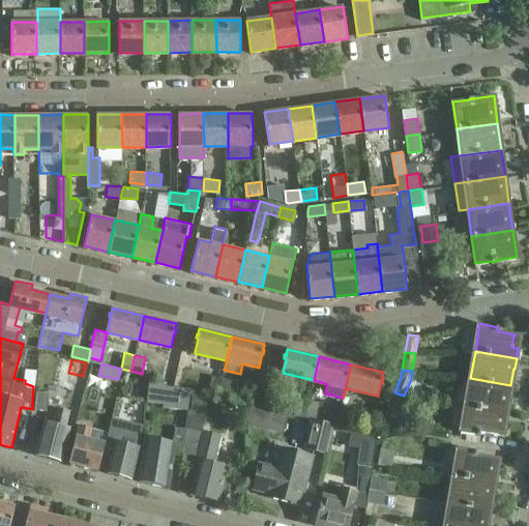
[(218,392),(223,377),(211,374),(207,390),(218,392)]
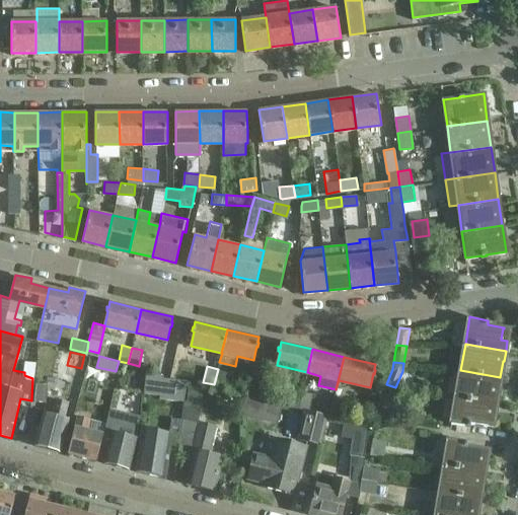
[(185,379),(163,376),(164,374),(147,370),(144,392),(160,394),(160,396),(182,400),(185,379)]
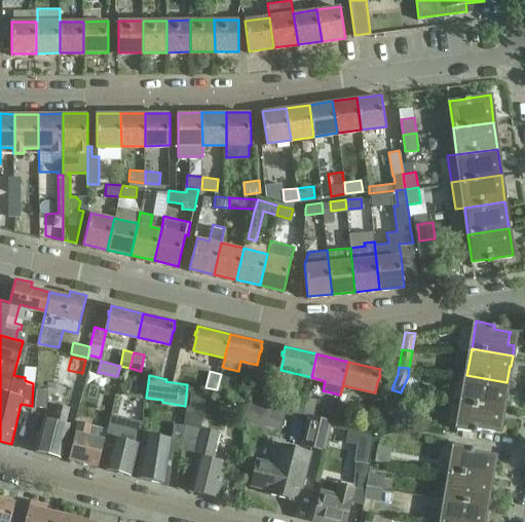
[(507,382),(466,375),(462,402),(503,409),(505,398),(503,398),(507,382)]
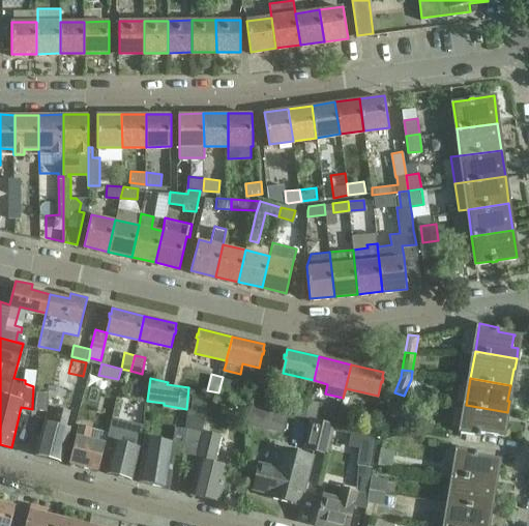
[(262,404),(267,383),(254,380),(250,401),(262,404)]
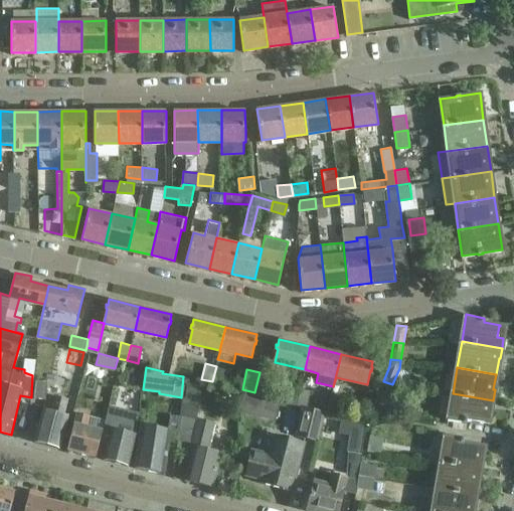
[(260,372),(254,392),(266,395),(271,374),(260,372)]
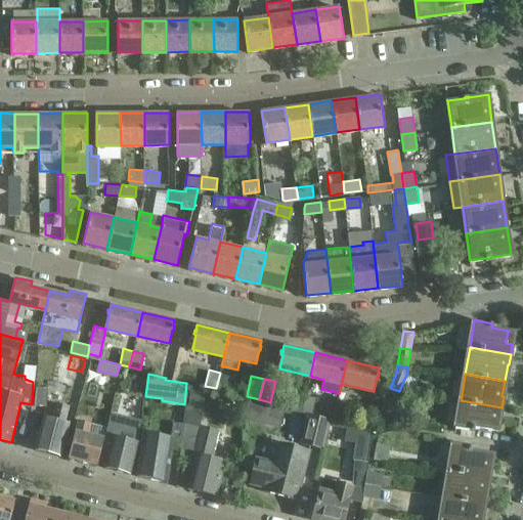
[(191,385),(189,403),(201,404),(203,387),(191,385)]
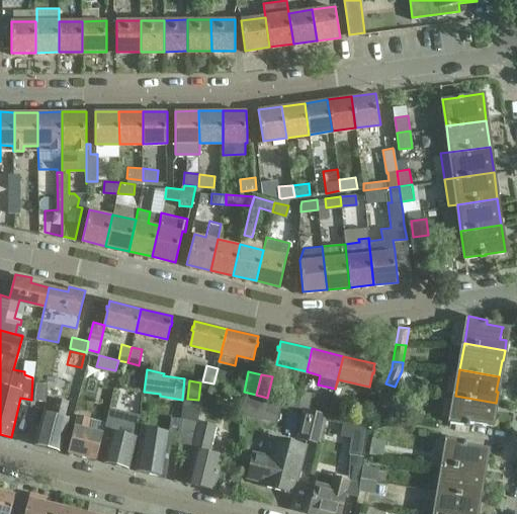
[(48,383),(36,381),(34,400),(46,401),(48,383)]
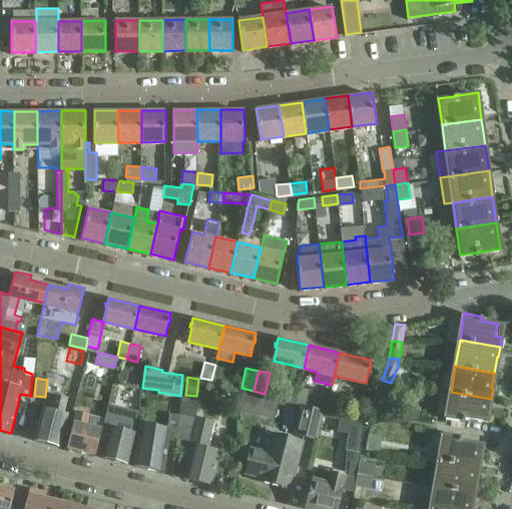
[(391,383),(382,380),(376,396),(385,399),(391,383)]
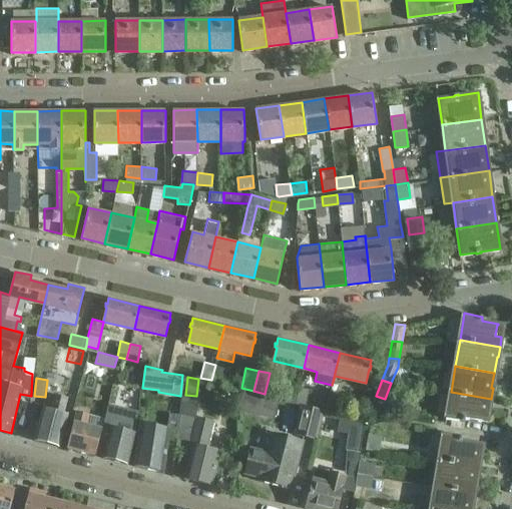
[(286,399),(296,402),(300,386),(290,384),(286,399)]
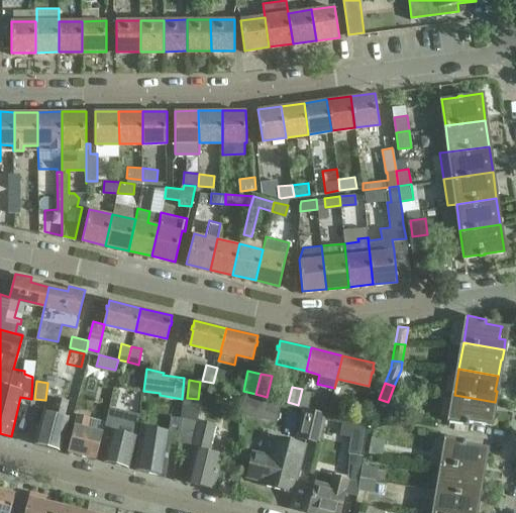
[(311,392),(302,389),(298,405),(308,407),(311,392)]
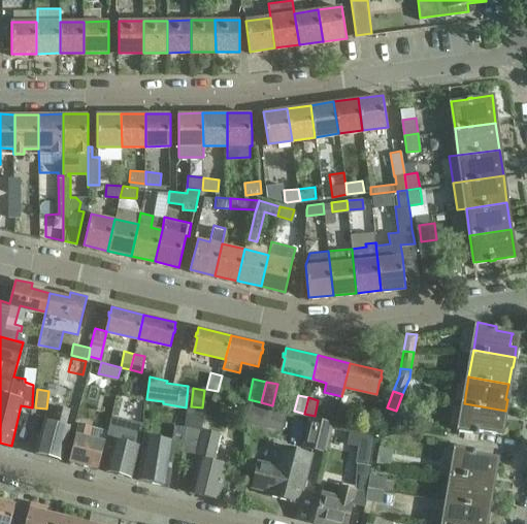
[(252,400),(246,421),(283,429),(288,410),(272,405),(261,402),(252,400)]
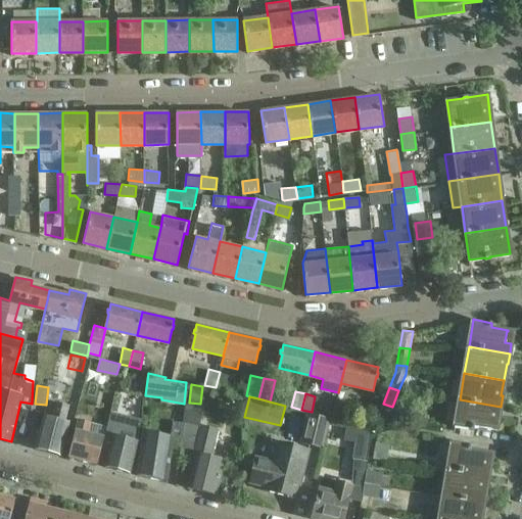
[(461,427),(460,431),(473,434),(474,429),(474,425),(491,428),(491,427),(490,427),(492,415),(499,416),(501,407),(491,405),(460,399),(455,426),(461,427)]
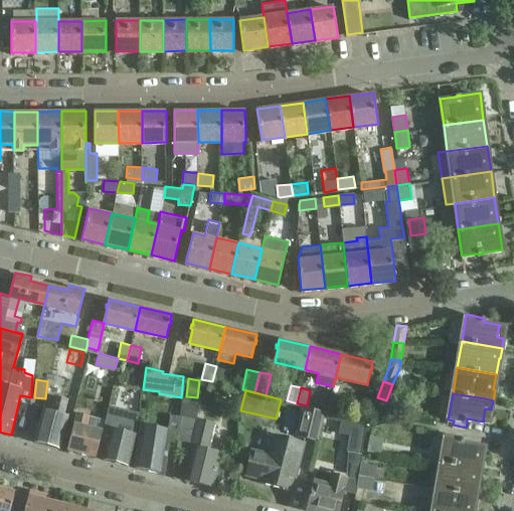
[(66,396),(57,394),(53,409),(43,407),(35,441),(59,447),(67,414),(62,412),(66,396)]
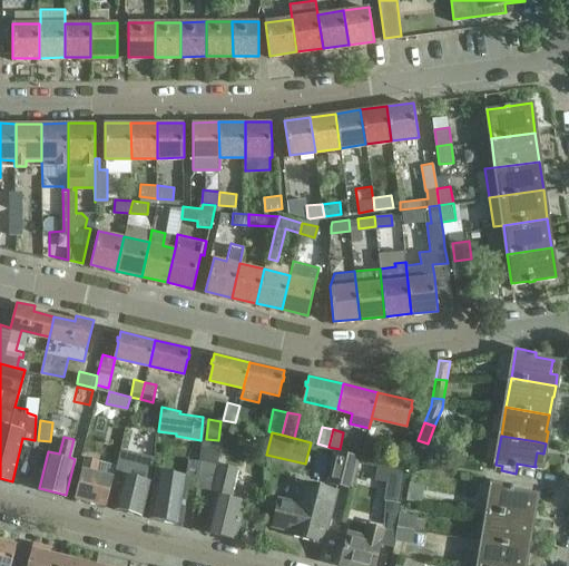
[(146,440),(133,437),(128,455),(115,507),(143,514),(150,479),(133,475),(136,461),(141,462),(146,440)]
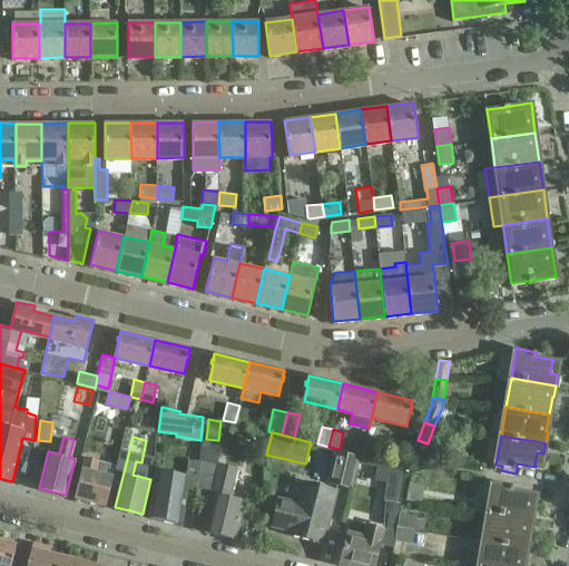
[(383,443),(366,439),(363,451),(381,456),(383,443)]
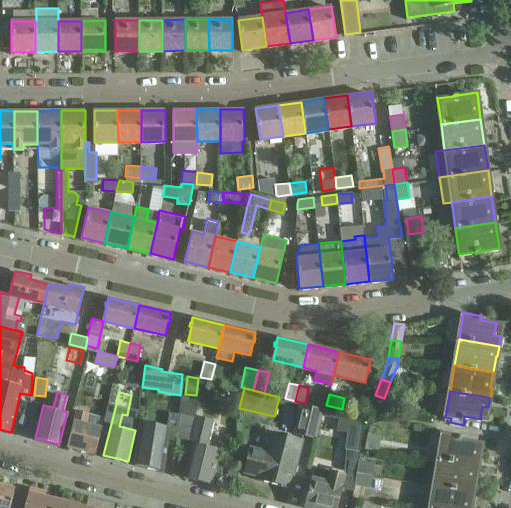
[(181,412),(196,415),(198,398),(182,396),(180,411),(181,412)]
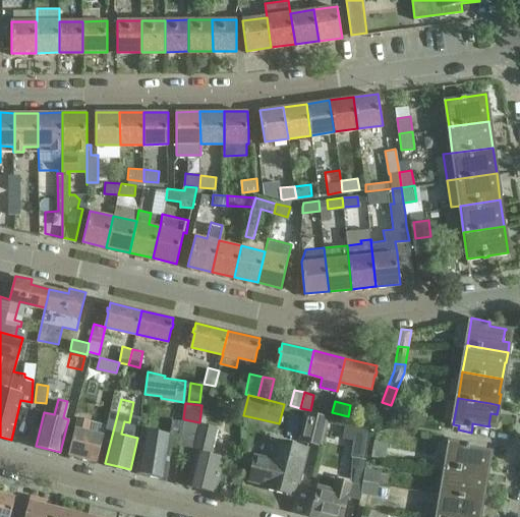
[(328,415),(305,410),(298,440),(320,445),(328,415)]
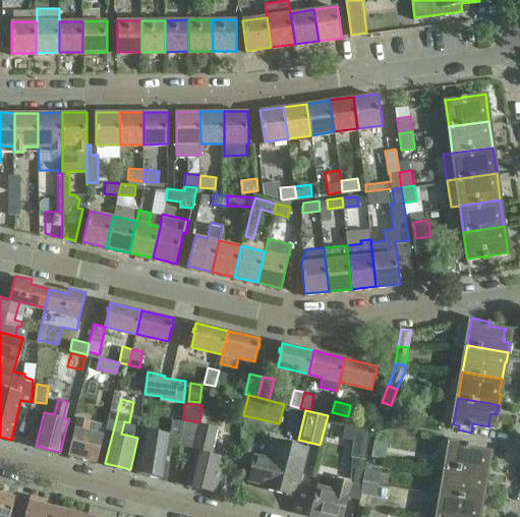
[(92,419),(78,415),(68,454),(97,461),(104,434),(89,429),(92,419)]
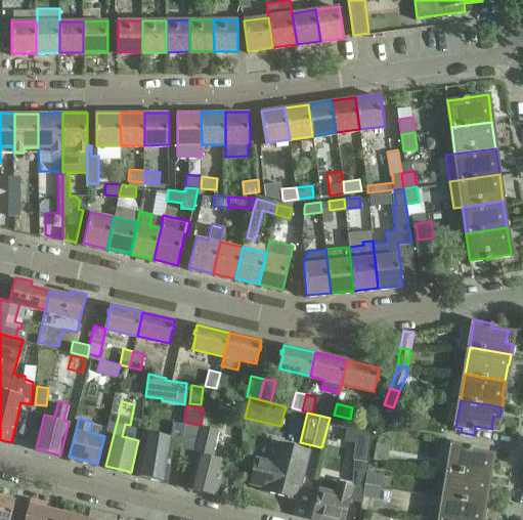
[(215,429),(188,423),(180,455),(197,459),(190,487),(216,493),(224,460),(209,457),(215,429)]
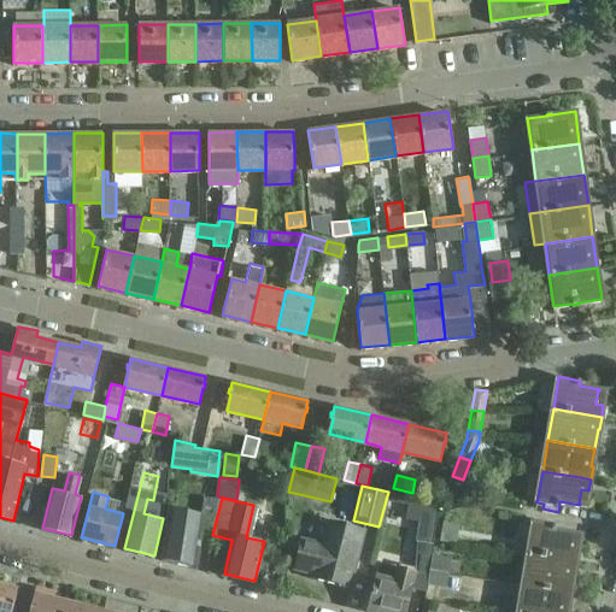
[(376,576),(368,610),(377,611),(404,611),(411,587),(426,588),(429,566),(433,545),(433,541),(439,506),(421,501),(415,539),(417,539),(415,565),(400,562),(399,568),(380,563),(376,576)]
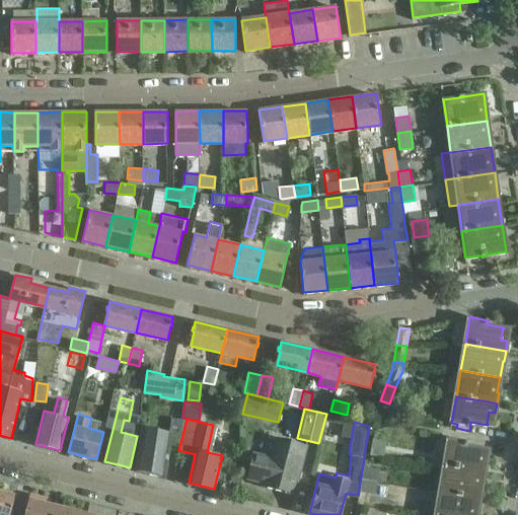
[(172,432),(143,425),(137,465),(136,469),(165,476),(172,432)]
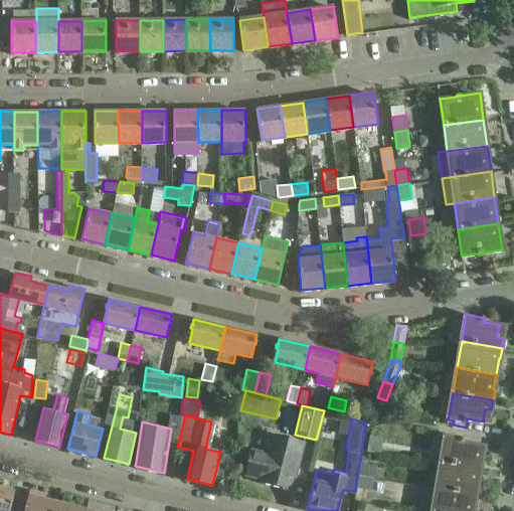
[(386,422),(376,421),(374,435),(369,434),(367,448),(381,451),(386,422)]
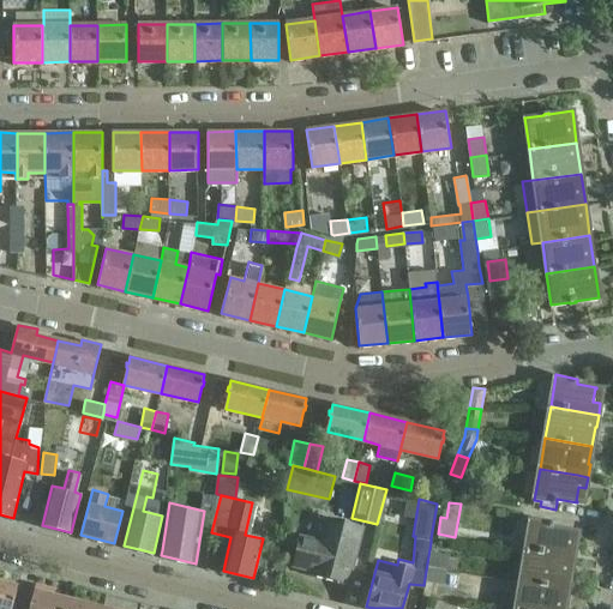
[(325,517),(320,537),(301,532),(294,561),(313,566),(311,573),(348,583),(362,526),(325,517)]
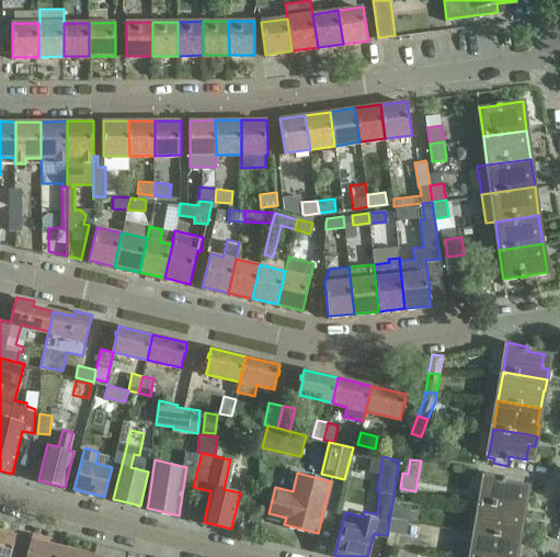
[(480,502),(524,510),(526,499),(520,498),(522,486),(523,486),(523,485),(504,481),(505,477),(486,474),(480,502)]
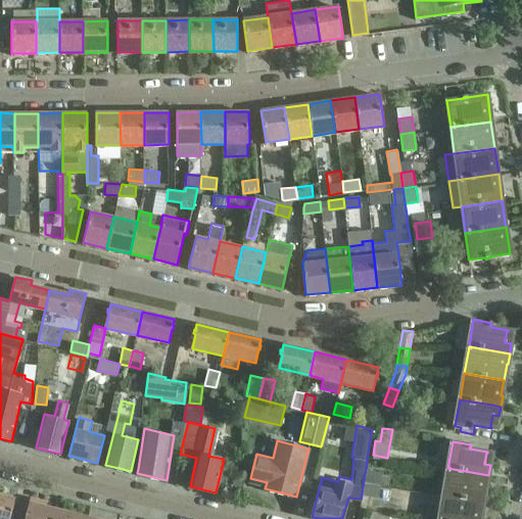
[(367,462),(364,480),(381,483),(383,471),(367,468),(367,462)]
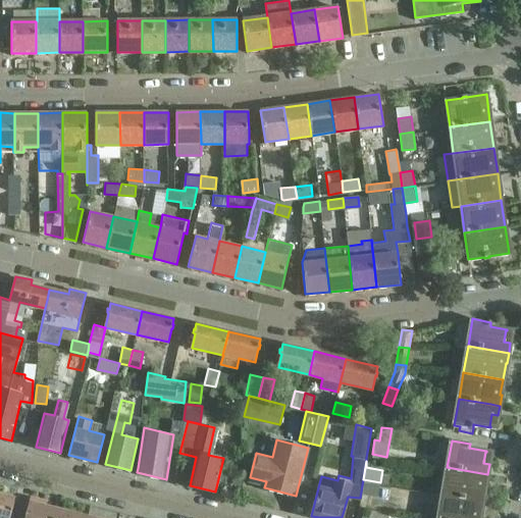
[(487,474),(447,467),(443,494),(482,501),(484,484),(485,485),(487,474)]
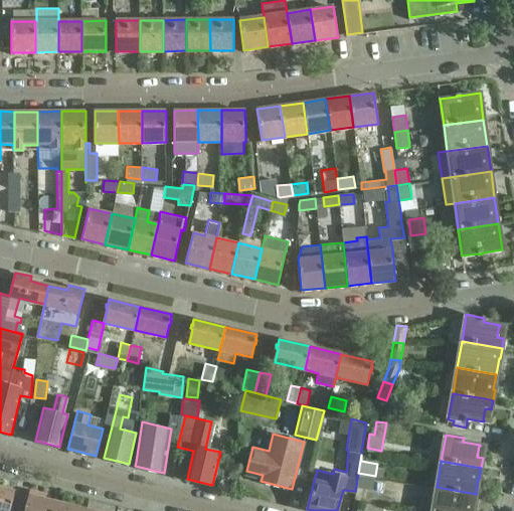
[(375,476),(358,473),(355,491),(357,492),(358,486),(373,488),(375,476)]
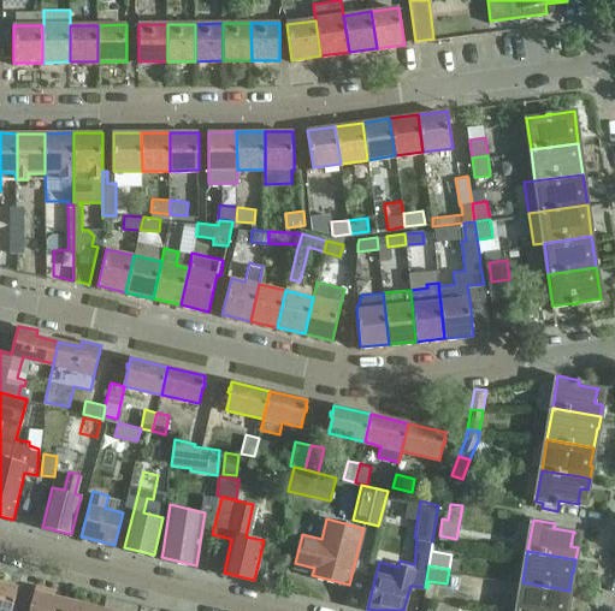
[(465,583),(506,589),(507,581),(466,574),(465,583)]
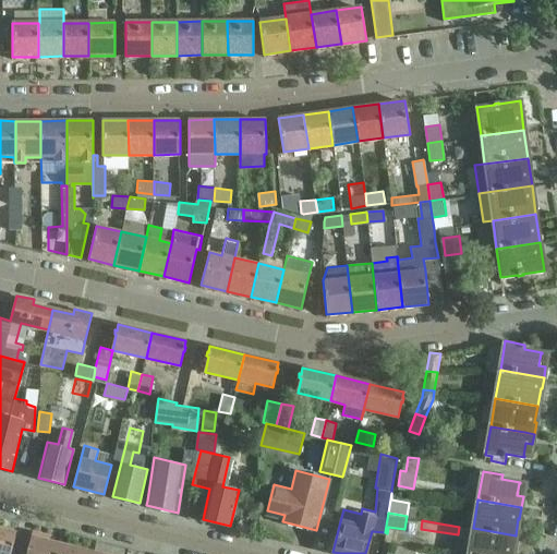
[(10,553),(16,532),(0,528),(0,553),(10,553)]
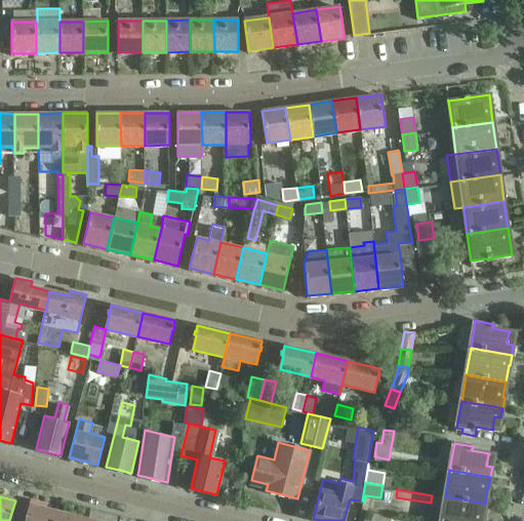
[(485,504),(445,496),(440,520),(482,520),(483,519),(482,519),(485,504)]
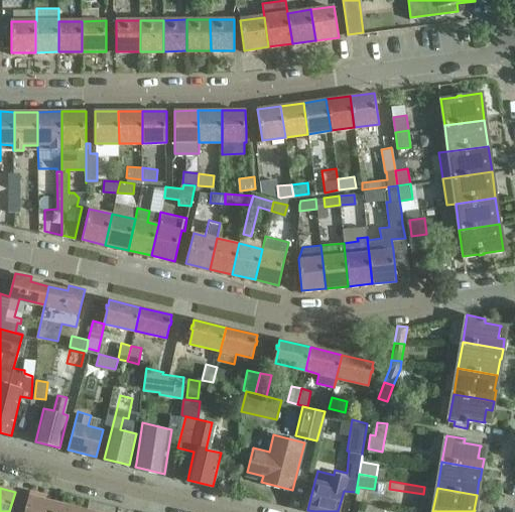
[(55,511),(57,503),(29,496),(24,511),(55,511)]
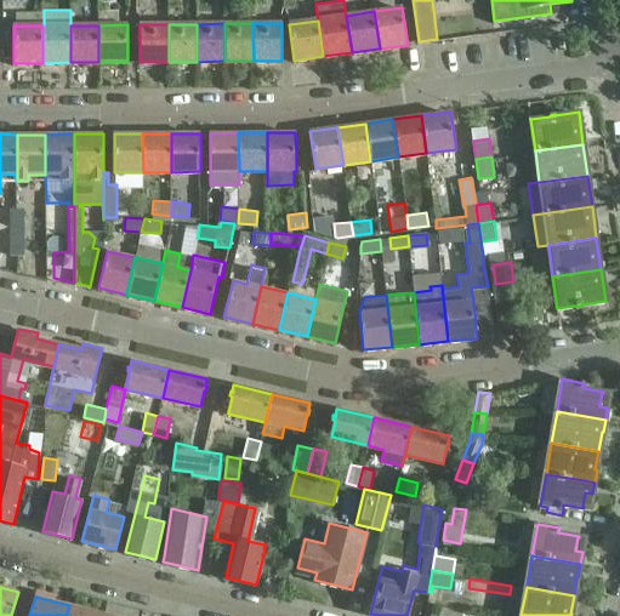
[(103,615),(104,614),(69,605),(67,615),(103,615)]
